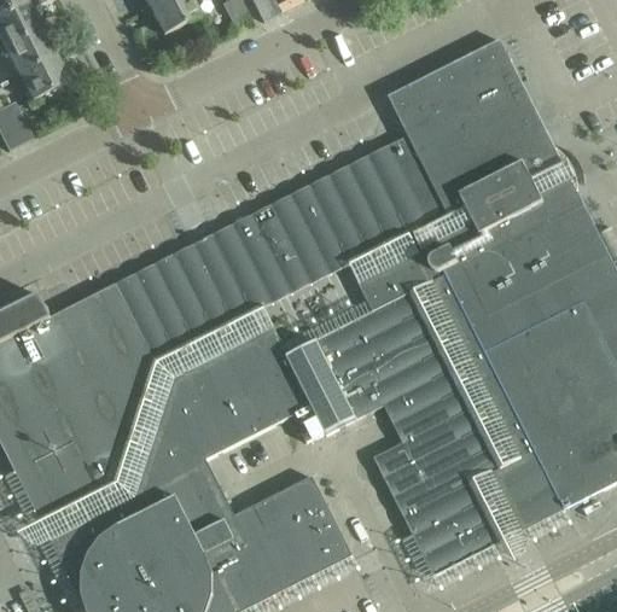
[(0,13),(27,0),(0,0),(0,13)]
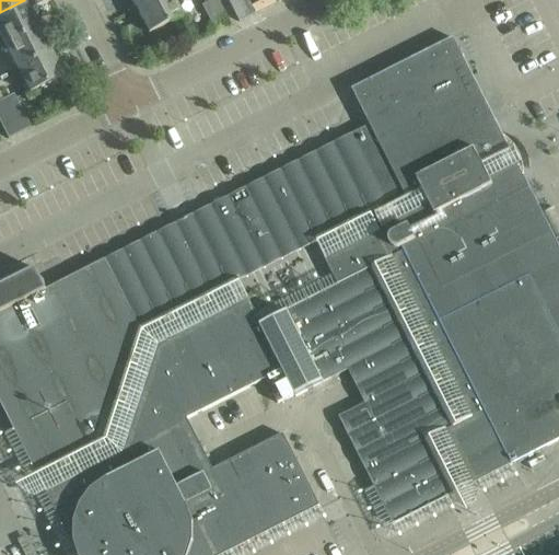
[(0,32),(4,41),(36,24),(24,0),(0,12),(0,32)]
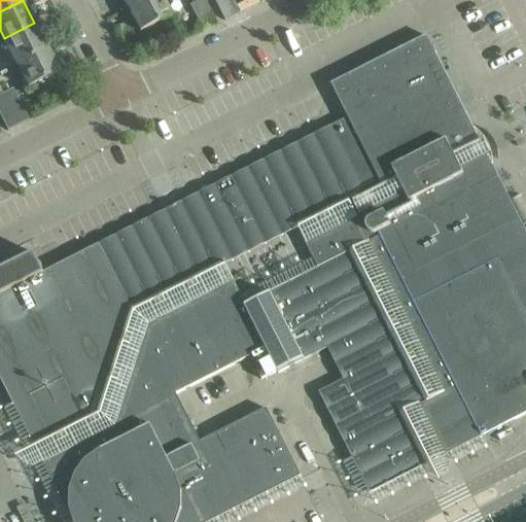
[(133,0),(127,3),(139,27),(170,11),(164,0),(133,0)]
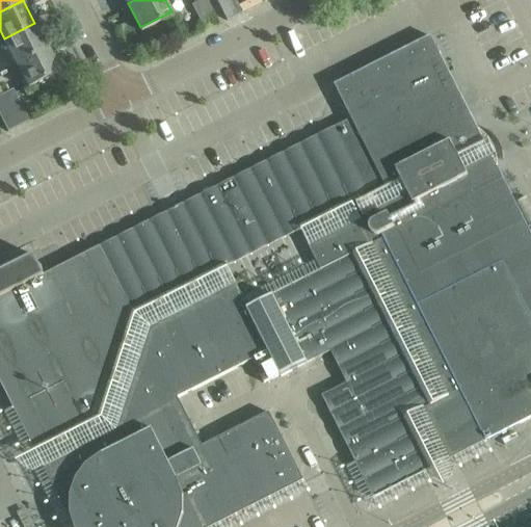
[(216,20),(206,0),(189,0),(202,27),(216,20)]
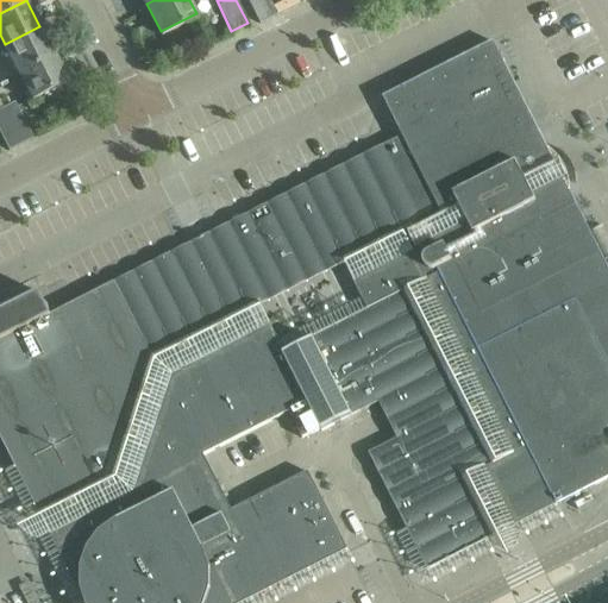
[(274,10),(268,0),(250,0),(258,18),(274,10)]
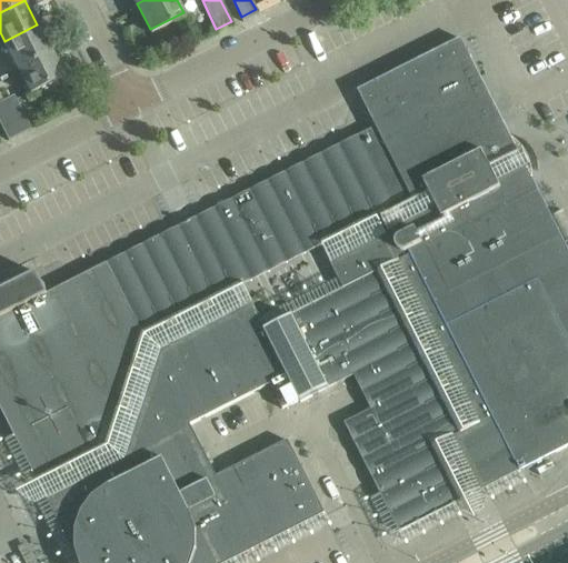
[(5,41),(17,66),(50,49),(37,24),(5,41)]
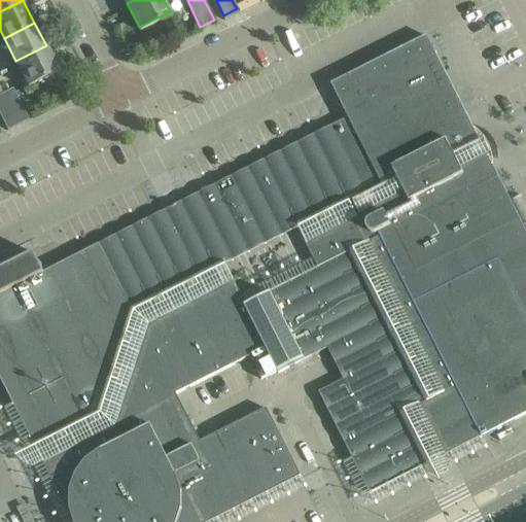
[(313,132),(343,190),(359,182),(366,198),(371,204),(365,207),(371,216),(369,217),(367,218),(366,219),(365,221),(365,222),(365,223),(365,225),(366,227),(367,229),(369,230),(371,231),(373,231),(374,231),(376,230),(377,229),(379,233),(364,240),(449,406),(448,406),(444,409),(441,412),(439,417),(437,421),(437,426),(440,430),(449,449),(481,433),(480,432),(525,409),(525,231),(480,141),(425,32),(330,80),(347,114),(313,132)]
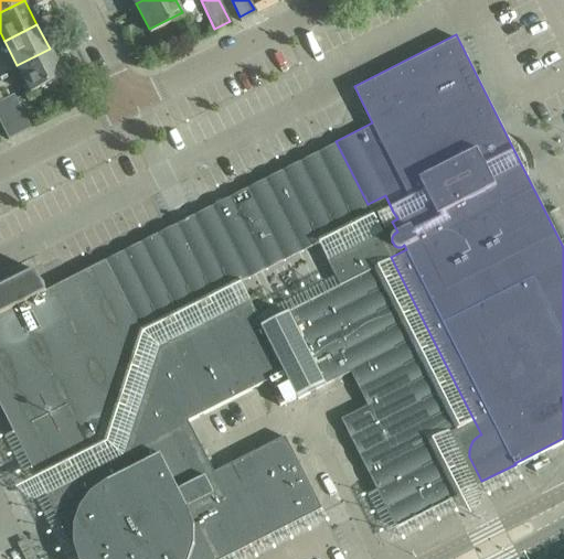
[(50,49),(17,65),(29,90),(62,74),(50,49)]
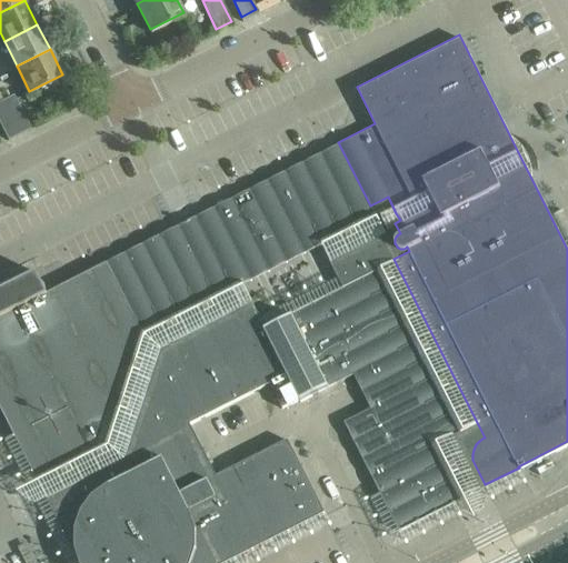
[(11,127),(26,123),(22,102),(7,104),(11,127)]
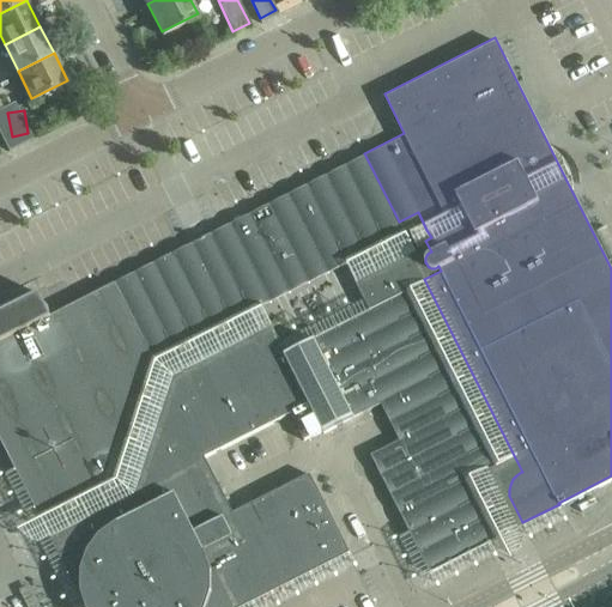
[(341,250),(399,222),(364,153),(307,182),(341,250)]
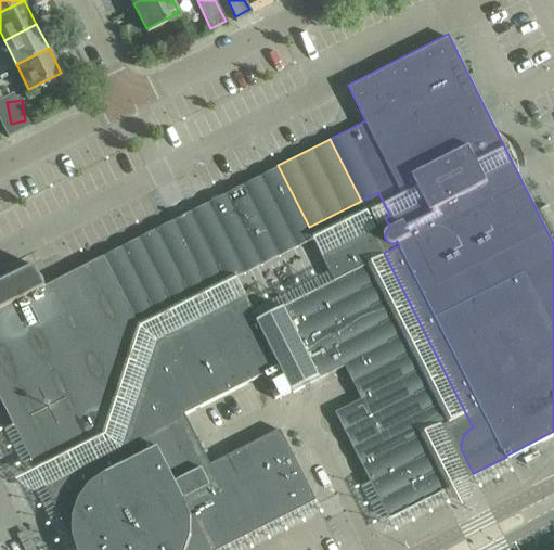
[(292,235),(309,227),(278,165),(260,174),(292,235)]
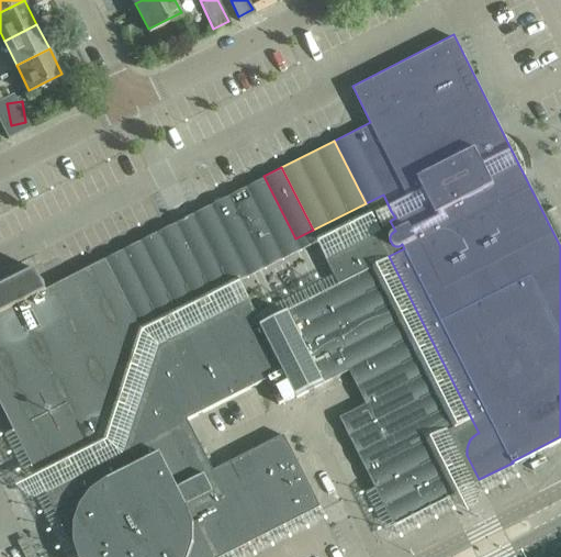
[(260,257),(295,238),(264,176),(228,195),(260,257)]
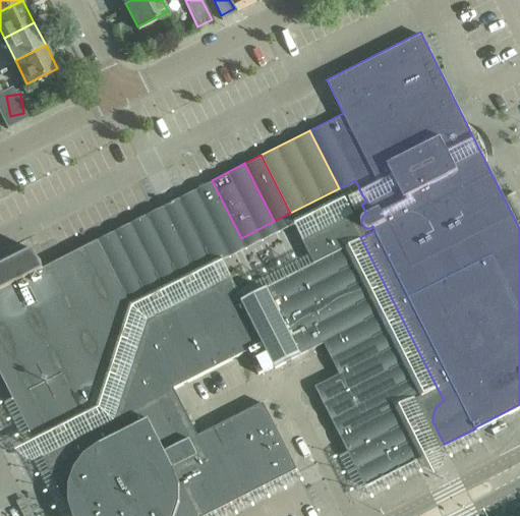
[(208,254),(241,238),(212,180),(178,196),(208,254)]
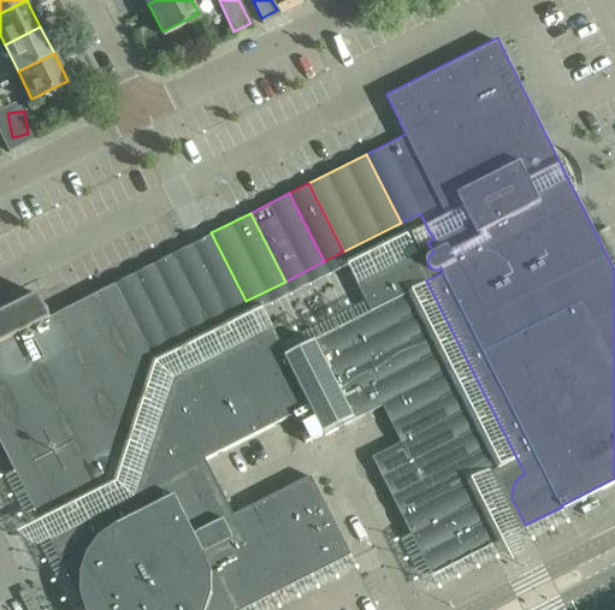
[(0,439),(35,508),(36,508),(119,466),(154,360),(149,350),(228,311),(191,242),(113,282),(78,300),(66,276),(0,308),(0,439)]
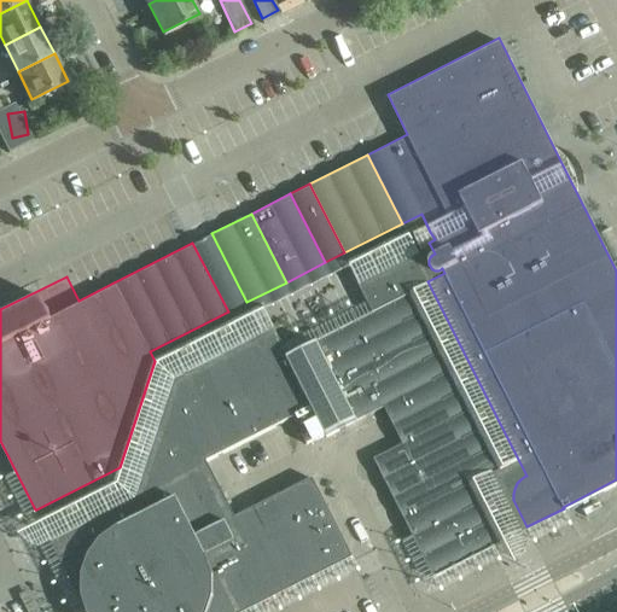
[(383,328),(373,309),(286,354),(285,351),(281,345),(277,342),(272,338),(266,334),(260,333),(254,333),(248,334),(242,337),(182,367),(143,487),(47,535),(86,611),(236,611),(351,554),(312,474),(234,514),(205,458),(310,404),(325,433),(383,403),(384,403),(364,363),(393,349),(383,328)]
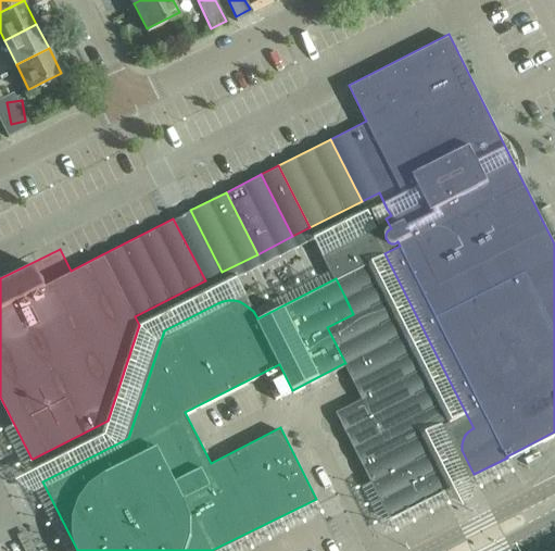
[(370,283),(344,296),(353,314),(327,327),(345,363),(344,363),(351,375),(357,372),(342,342),(389,318),(370,283)]
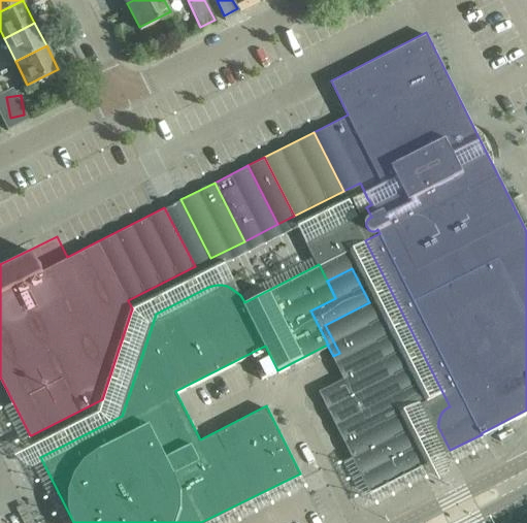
[(386,335),(369,302),(325,325),(339,353),(333,356),(335,361),(386,335)]
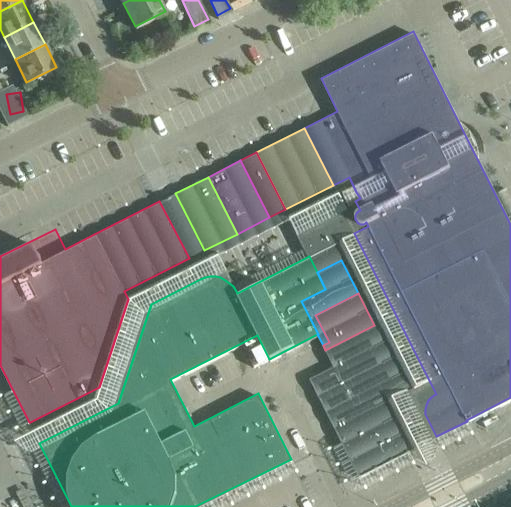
[(386,349),(374,325),(325,350),(333,365),(309,377),(342,442),(366,430),(374,446),(399,433),(383,402),(407,389),(395,365),(398,363),(390,347),(386,349)]
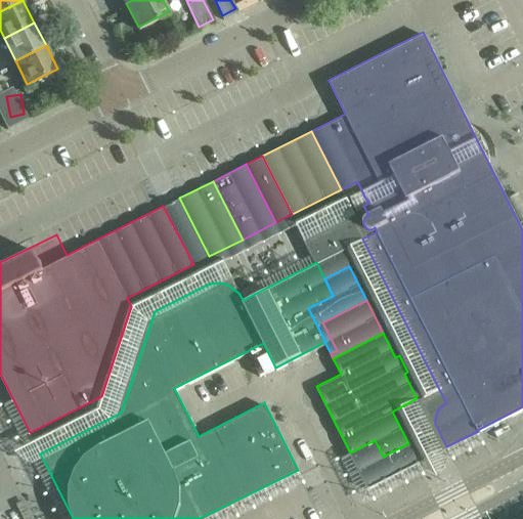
[(417,461),(408,443),(383,457),(375,440),(350,452),(366,486),(417,461)]
